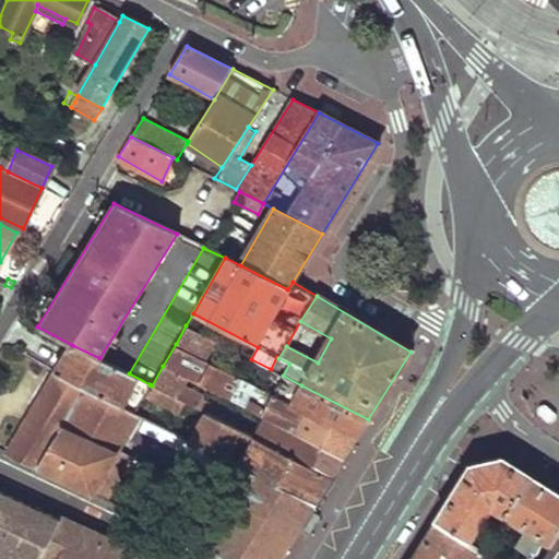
[(203,358),(213,340),(186,325),(176,344),(203,358)]
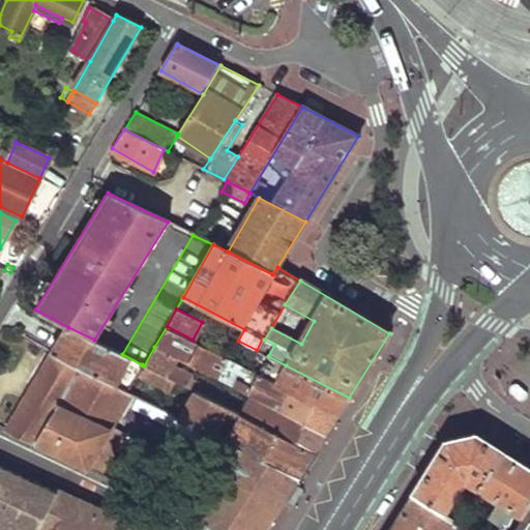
[(189,364),(201,344),(193,340),(167,326),(154,347),(176,357),(189,364)]
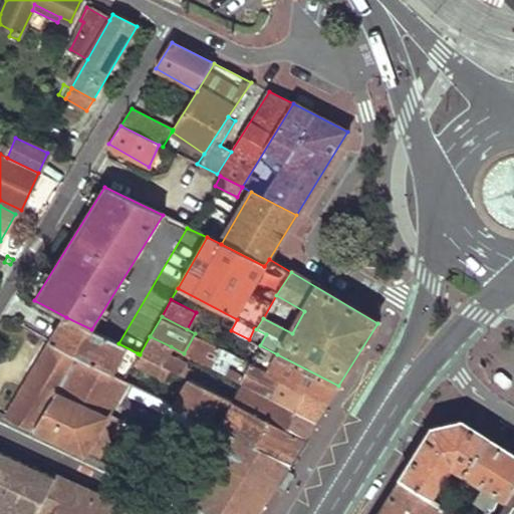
[(133,362),(138,353),(118,343),(91,329),(66,317),(50,342),(123,379),(127,371),(133,362)]
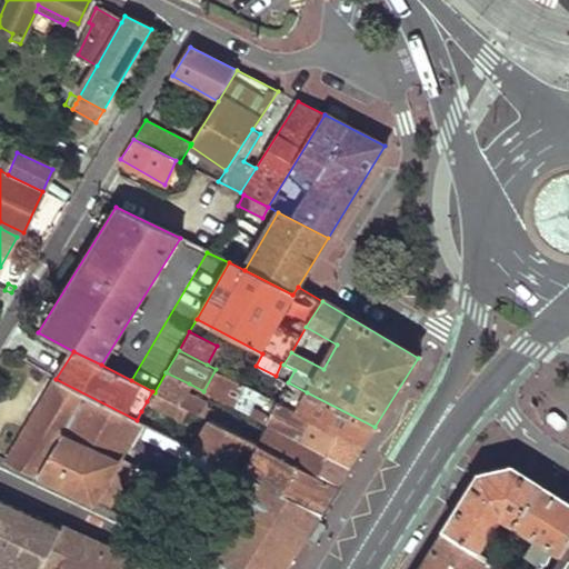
[(248,413),(259,392),(216,369),(203,391),(248,413)]
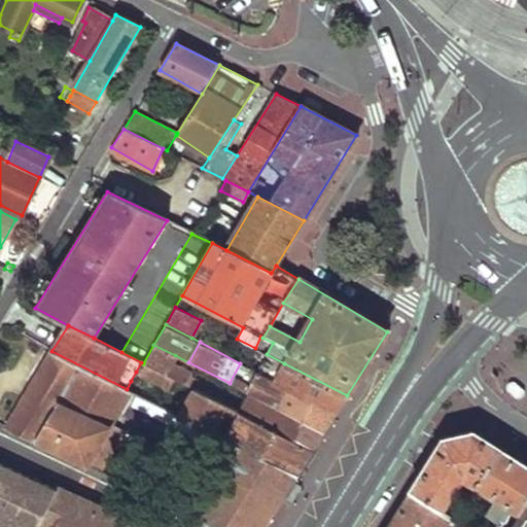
[(241,414),(244,406),(190,378),(191,375),(170,364),(175,355),(153,345),(143,363),(174,380),(192,389),(227,408),(241,414)]
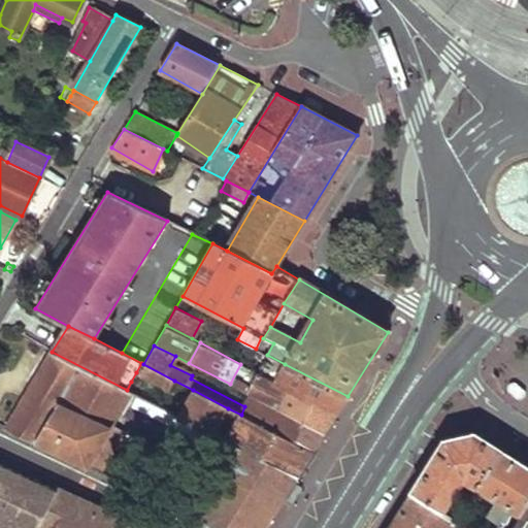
[(5,429),(86,467),(132,393),(127,390),(52,352),(5,429)]
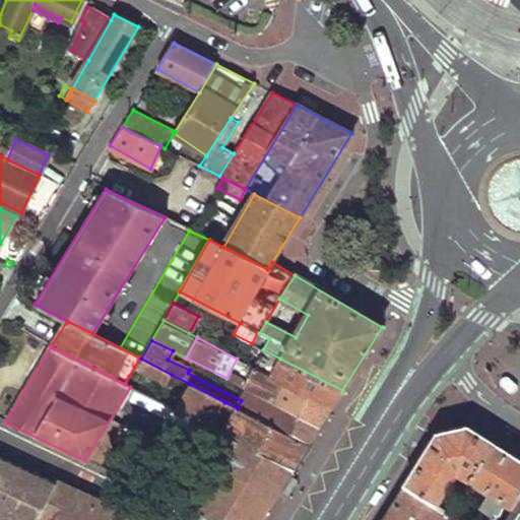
[(167,383),(172,375),(141,359),(139,358),(134,367),(167,383)]
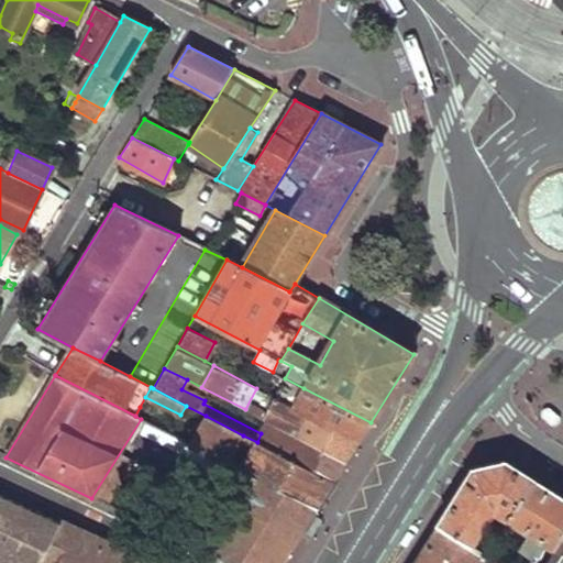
[(360,441),(371,422),(304,388),(295,408),(360,441)]
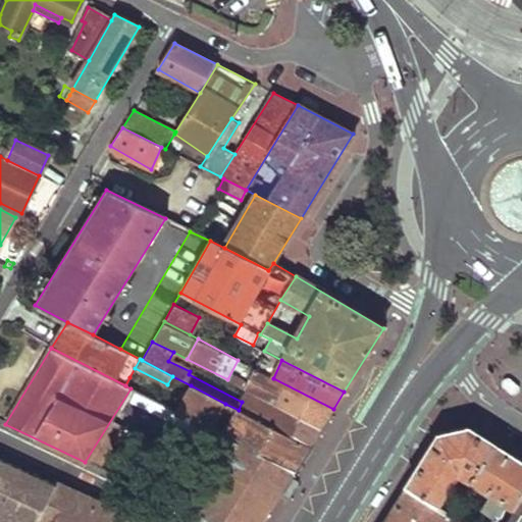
[(322,427),(333,409),(273,378),(255,368),(246,388),(247,388),(275,404),(322,427)]
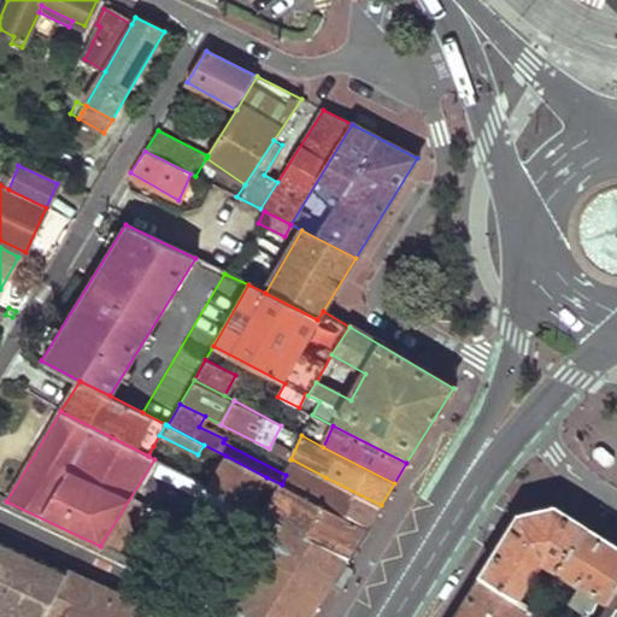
[(204,485),(209,475),(153,446),(148,456),(154,459),(166,465),(204,485)]
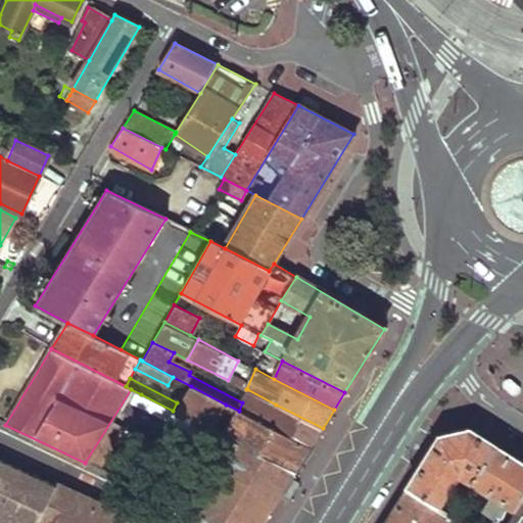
[(212,430),(226,405),(191,386),(177,413),(200,424),(212,430)]
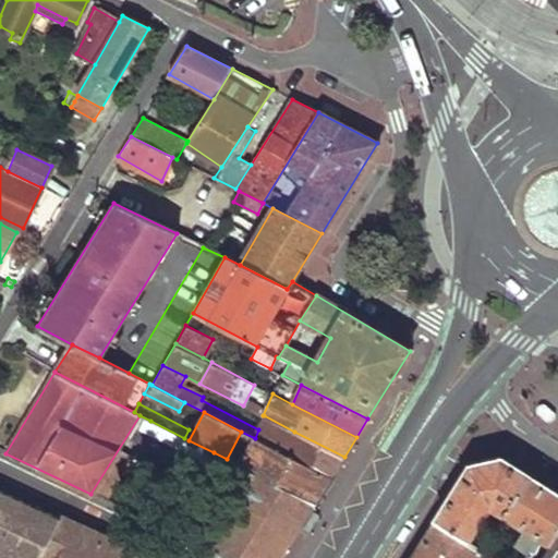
[(284,453),(294,432),(264,415),(258,429),(255,438),(284,453)]
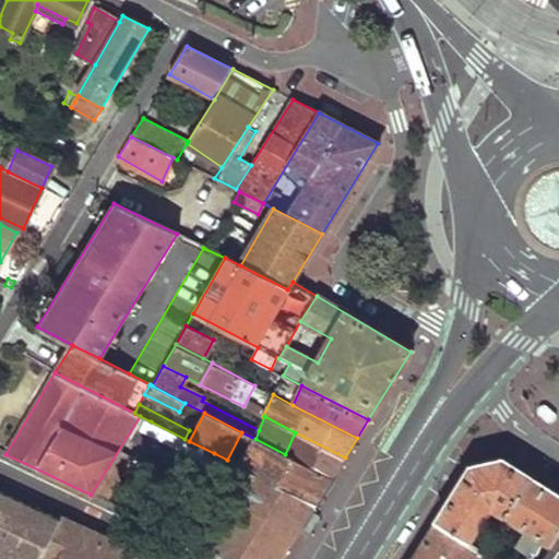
[(189,441),(185,439),(151,421),(146,430),(210,462),(214,453),(189,441)]
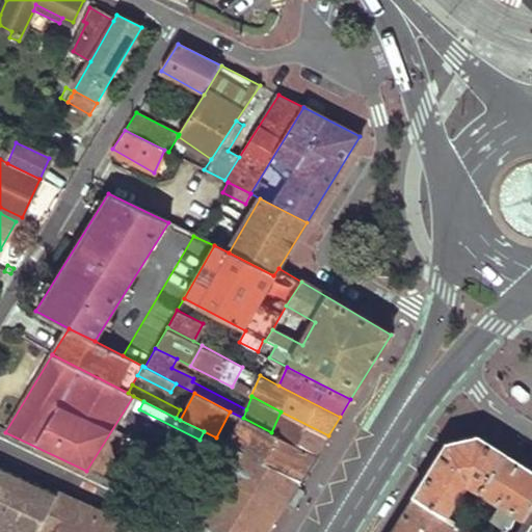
[(316,455),(328,435),(281,411),(271,432),(316,455)]
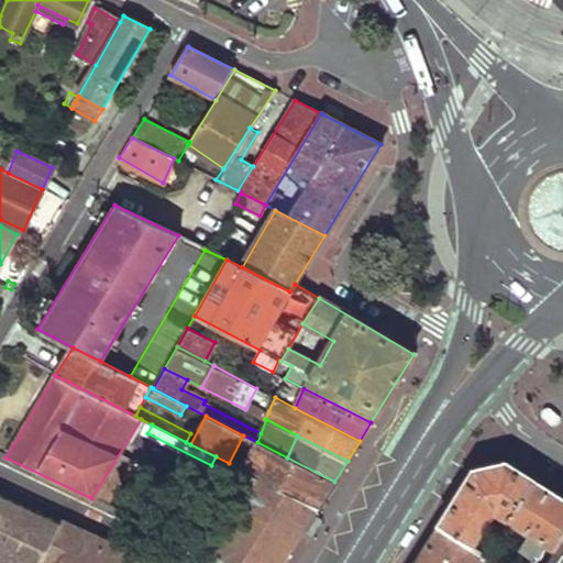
[(317,509),(334,482),(287,457),(257,442),(244,472),(317,509)]
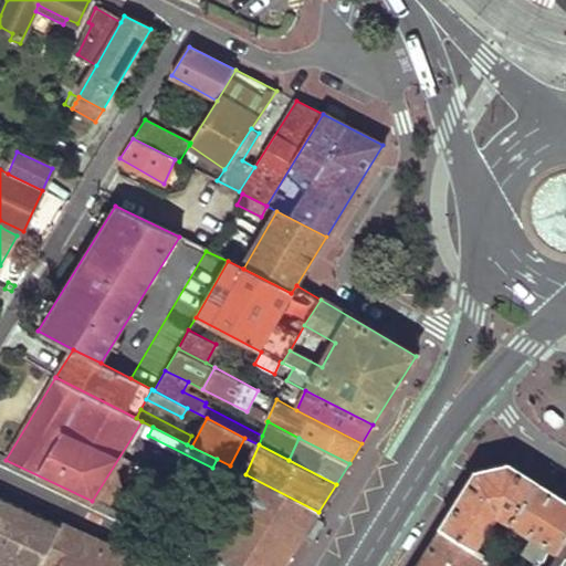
[(230,565),(284,565),(318,512),(245,474),(230,465),(217,459),(212,468),(215,478),(231,486),(229,489),(244,498),(208,555),(230,565)]
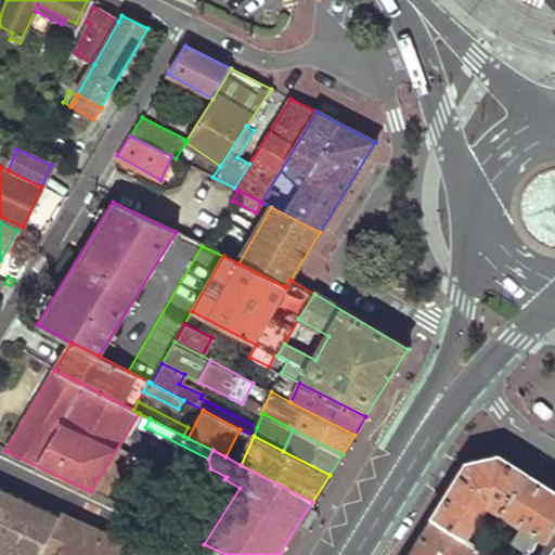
[(502,513),(526,474),(508,462),(500,456),(467,464),(451,491),(435,517),(467,539),(489,505),(502,513)]
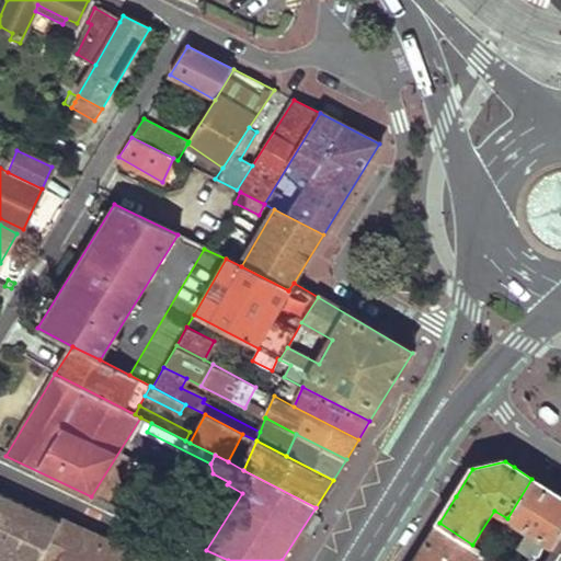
[(553,548),(560,535),(560,497),(550,491),(531,479),(507,518),(524,529),(515,545),(525,551),(536,536),(553,548)]
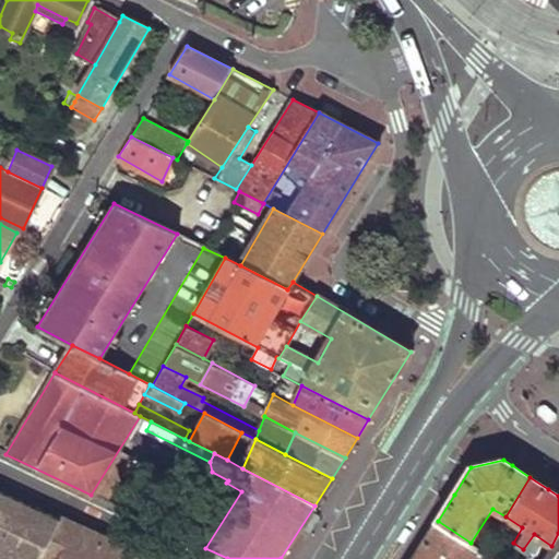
[(0,550),(18,558),(38,558),(59,519),(49,514),(0,491),(0,550)]
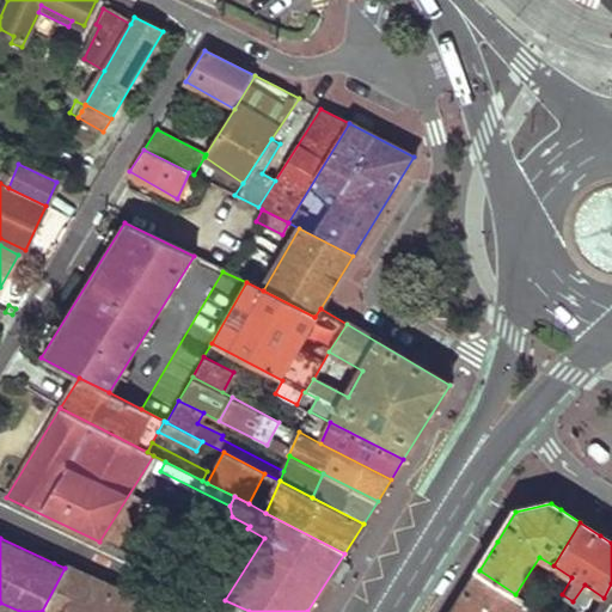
[(165,611),(164,611),(81,571),(66,564),(65,568),(42,611),(165,611)]
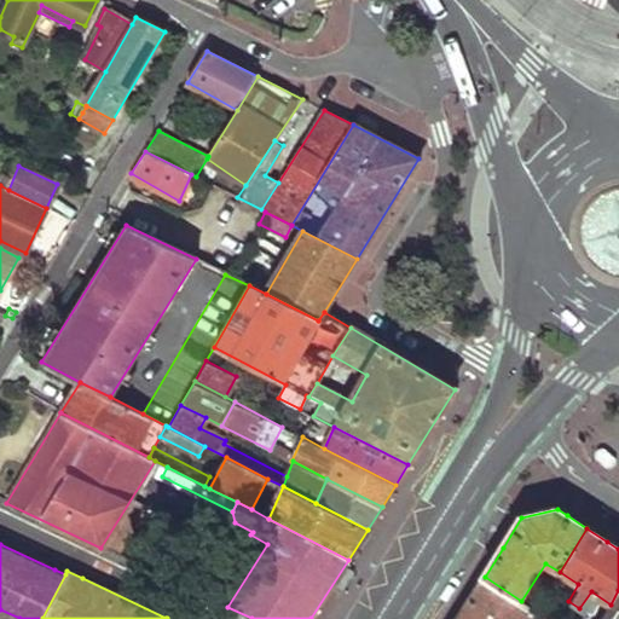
[(545,618),(548,617),(521,601),(485,577),(464,609),(458,618),(545,618)]
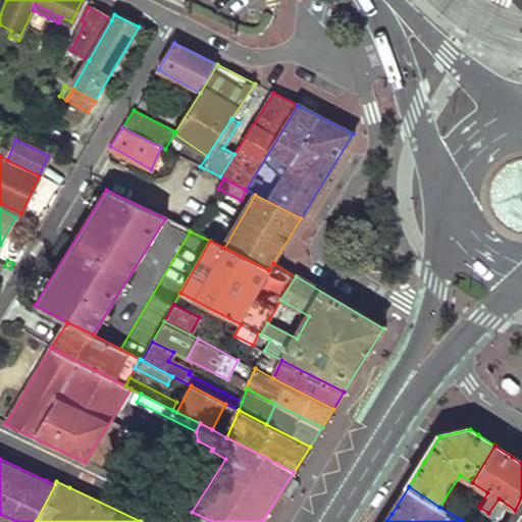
[(521,521),(521,498),(515,510),(506,521),(521,521)]
